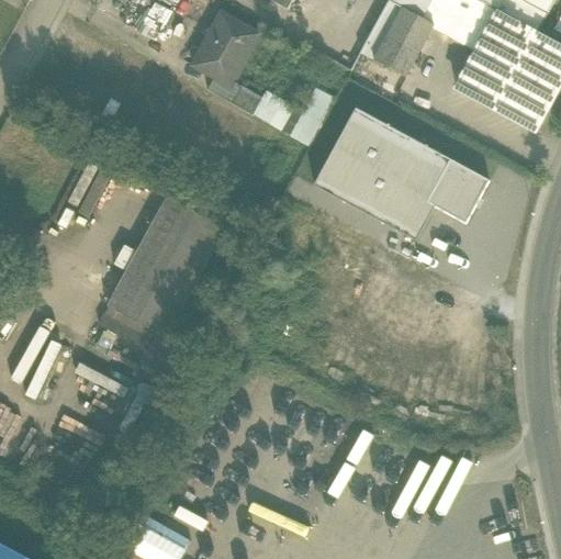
[(360,51),(373,58),(402,6),(400,4),(391,0),(388,0),(360,51)]
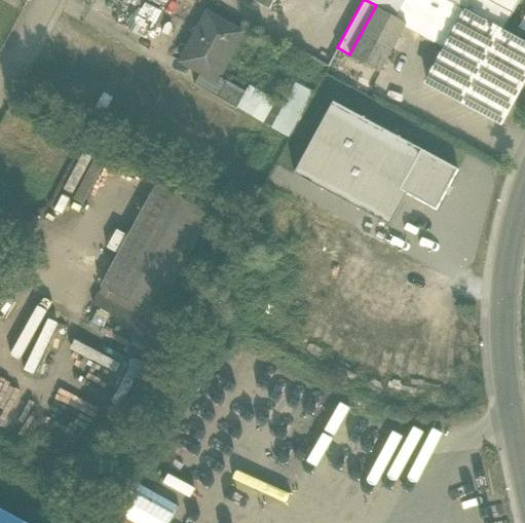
[(405,22),(447,44),(466,8),(450,0),(376,0),(374,4),(376,5),(406,22),(405,22)]
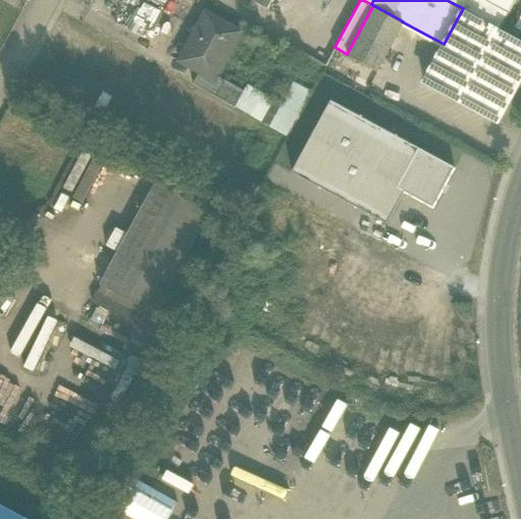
[(447,0),(463,8),(499,28),(513,0),(447,0)]
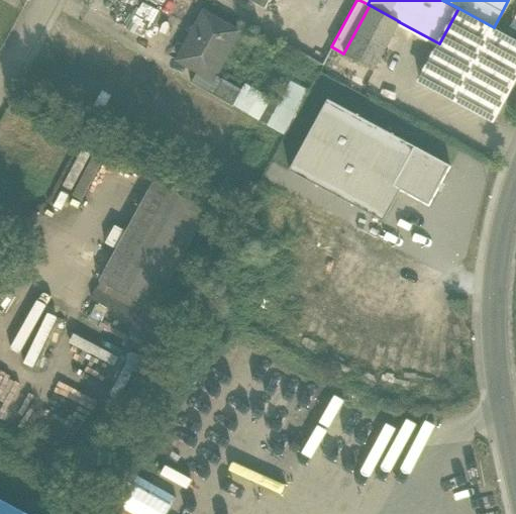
[(343,54),(373,70),(398,21),(399,21),(370,5),(343,54)]
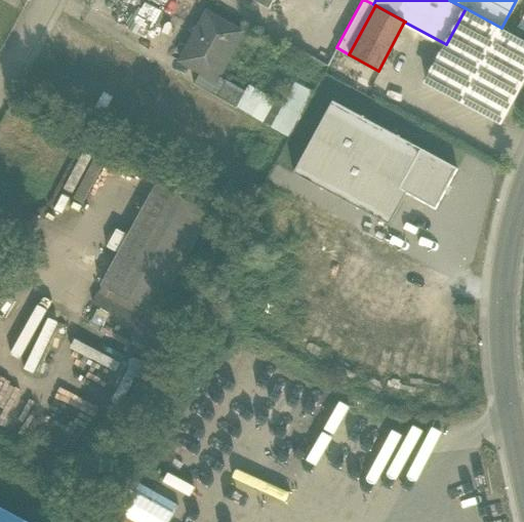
[(523,40),(501,28),(466,8),(446,44),(427,81),(498,120),(523,73),(523,40)]
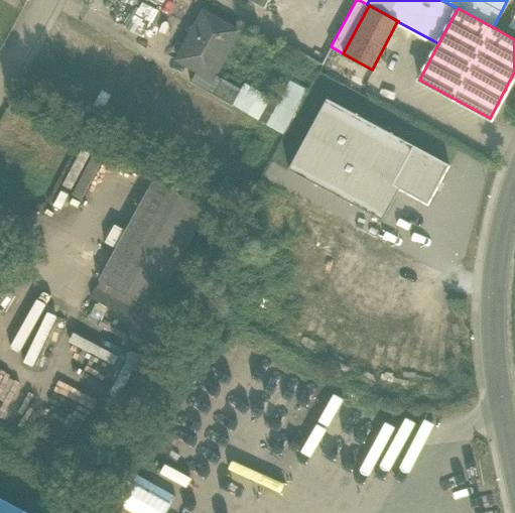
[(197,70),(209,77),(212,72),(222,53),(224,55),(238,30),(203,10),(175,58),(197,70)]
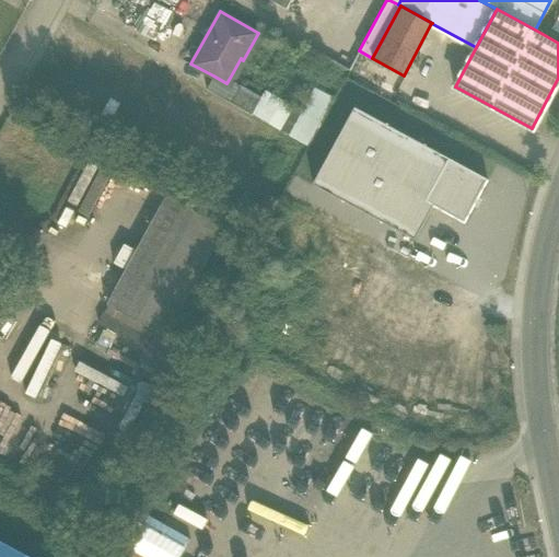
[(206,89),(251,113),(260,95),(230,78),(226,83),(213,76),(206,89)]
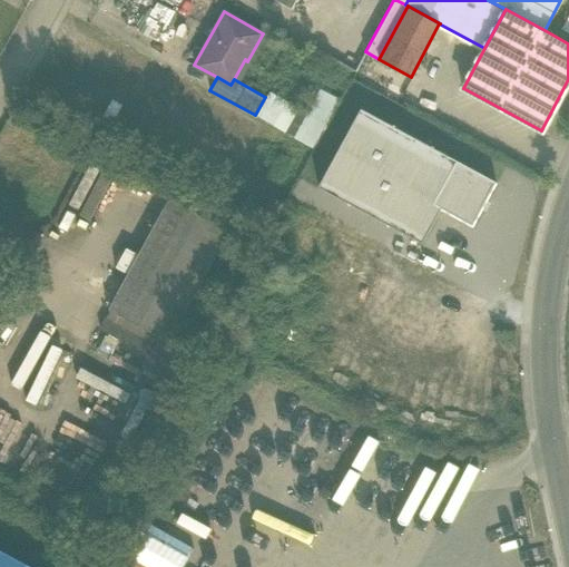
[(306,111),(326,123),(340,98),(320,87),(306,111)]
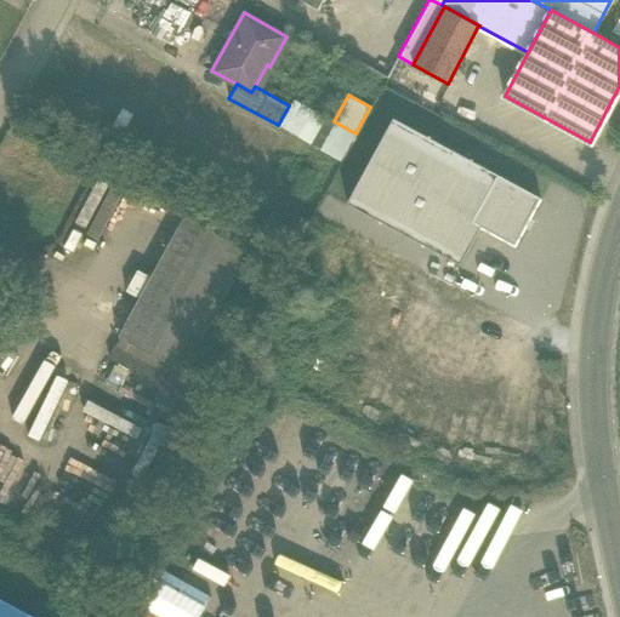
[(289,106),(278,125),(341,160),(356,133),(334,121),(294,98),(289,106)]
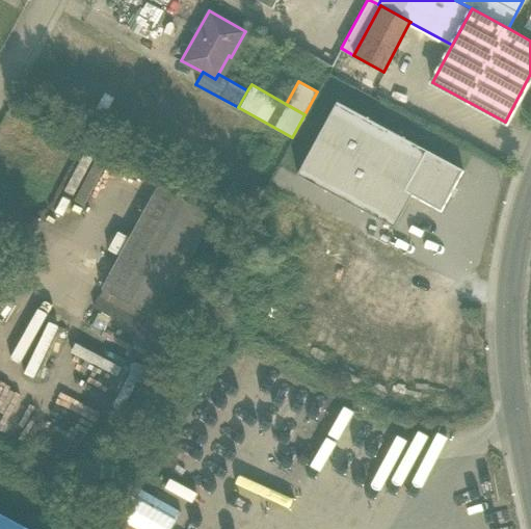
[(296,175),(393,227),(410,194),(440,210),(461,169),(336,101),(296,175)]
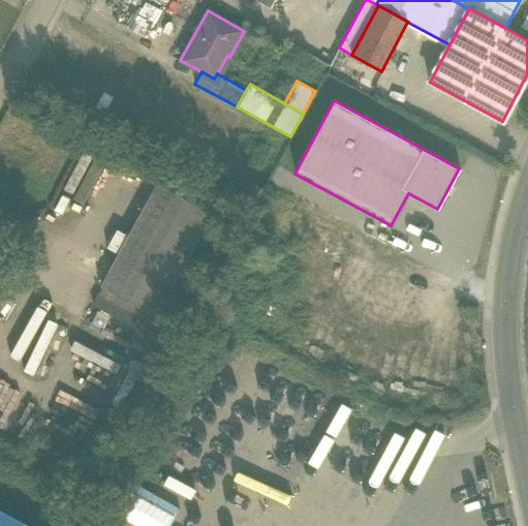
[(165,321),(155,316),(160,307),(211,213),(157,184),(100,287),(101,287),(146,311),(143,316),(136,328),(130,339),(151,349),(165,321)]
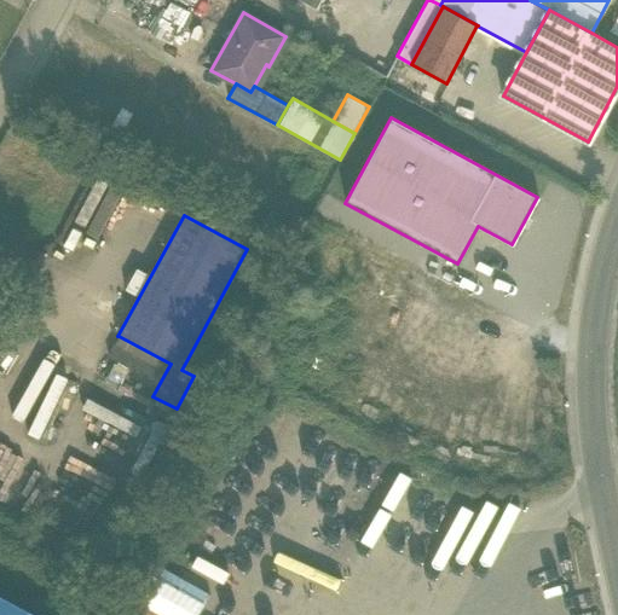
[(171,364),(119,336),(115,342),(167,370),(171,364)]
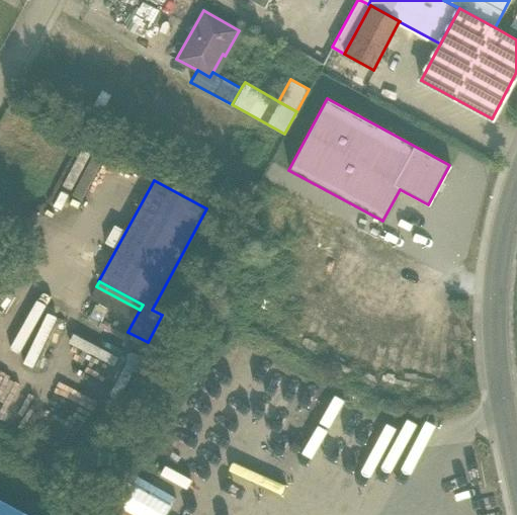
[(90,297),(134,321),(140,310),(96,286),(90,297)]
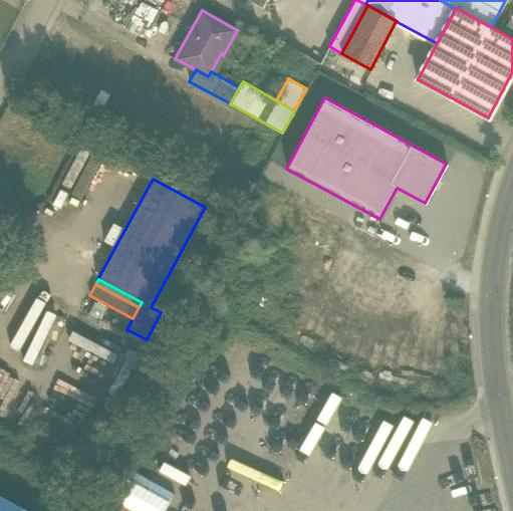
[(166,303),(156,298),(151,307),(161,312),(166,303)]
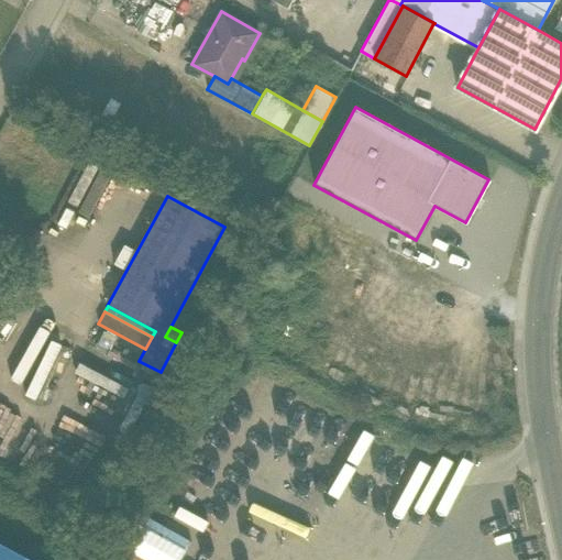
[(0,559),(32,559),(0,542),(0,559)]
